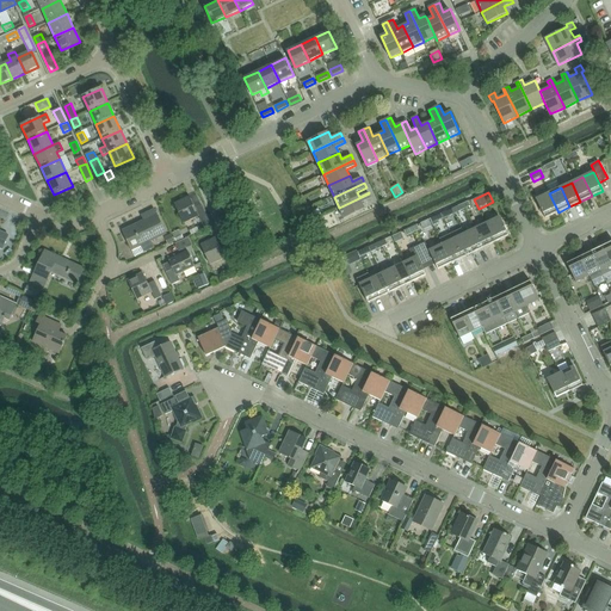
[(362,203),(371,198),(369,193),(339,208),(344,218),(365,209),(362,203)]
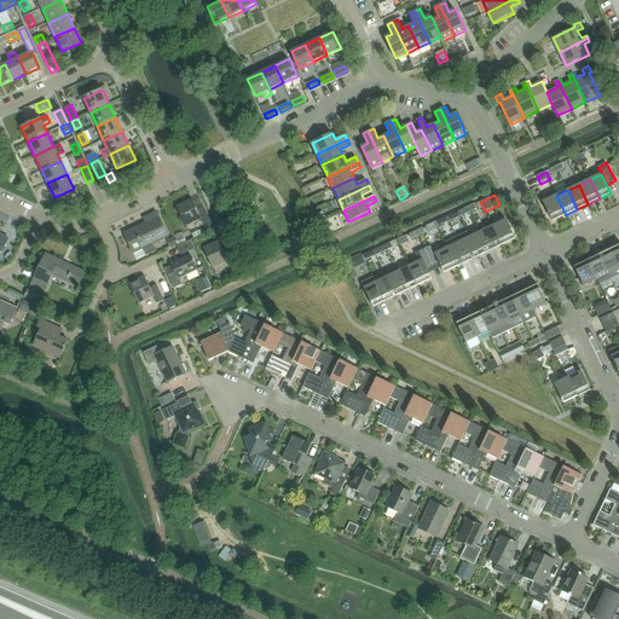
[(553,221),(566,215),(556,196),(543,202),(553,221)]
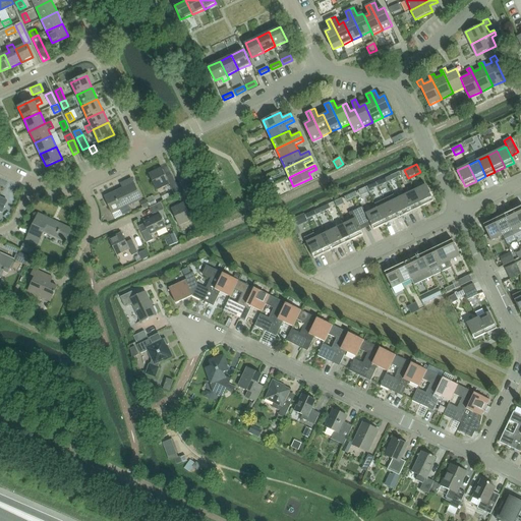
[(174,192),(179,189),(172,175),(167,177),(162,167),(150,173),(157,190),(170,184),(174,192)]
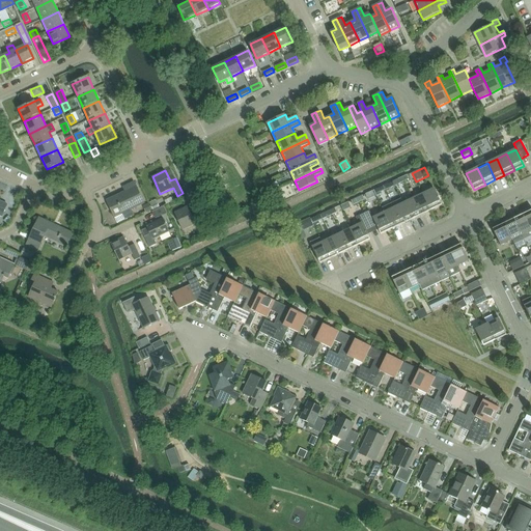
[(134,216),(132,210),(145,203),(135,182),(127,186),(129,190),(107,200),(118,224),(134,216)]
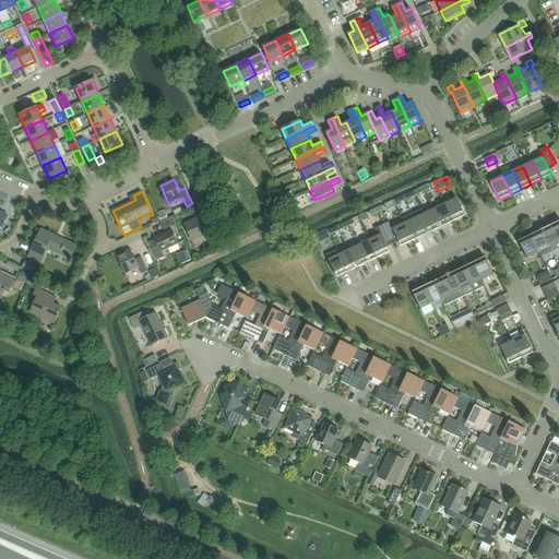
[(292,192),(284,195),(286,201),(294,197),(292,192)]
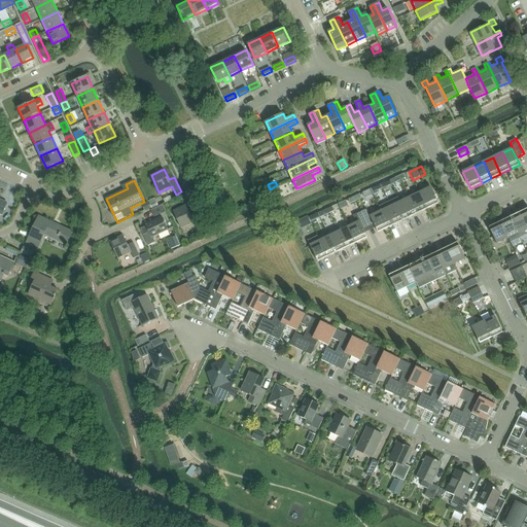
[(380,184),(371,188),(375,198),(380,195),(378,190),(382,188),(380,184)]
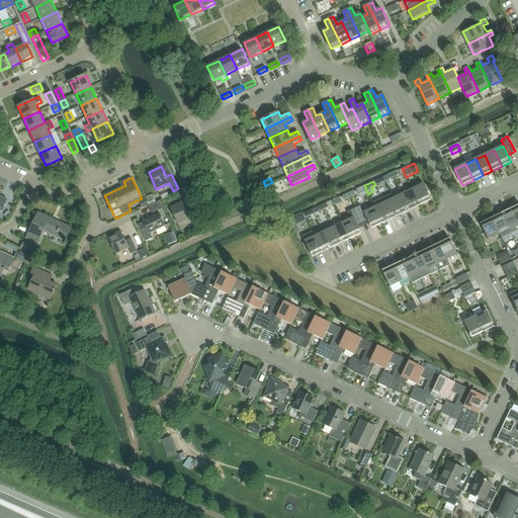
[(424,184),(412,189),(420,205),(431,200),(424,184)]
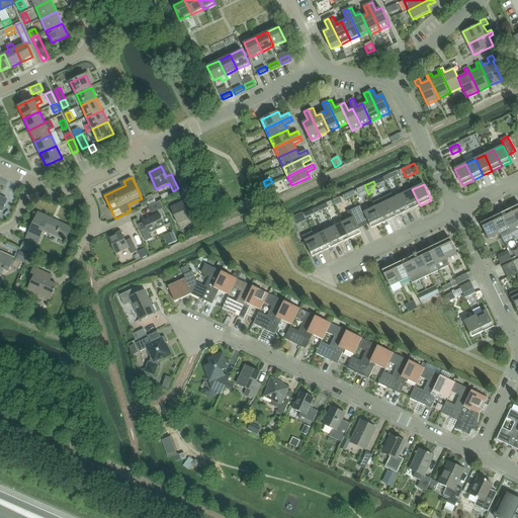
[(420,205),(412,189),(403,194),(411,209),(420,205)]
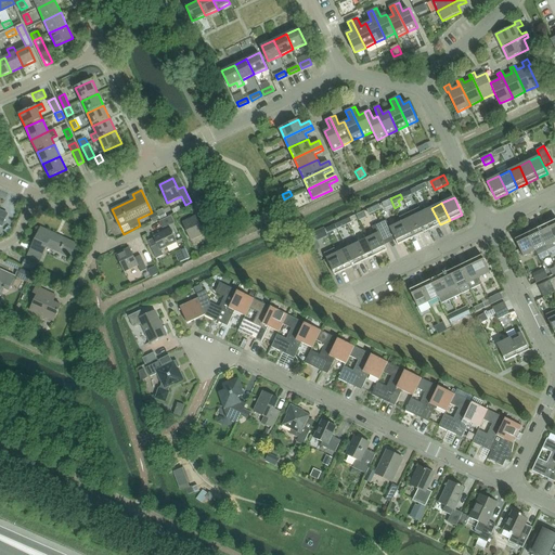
[(430,230),(440,224),(431,208),(422,213),(430,230)]
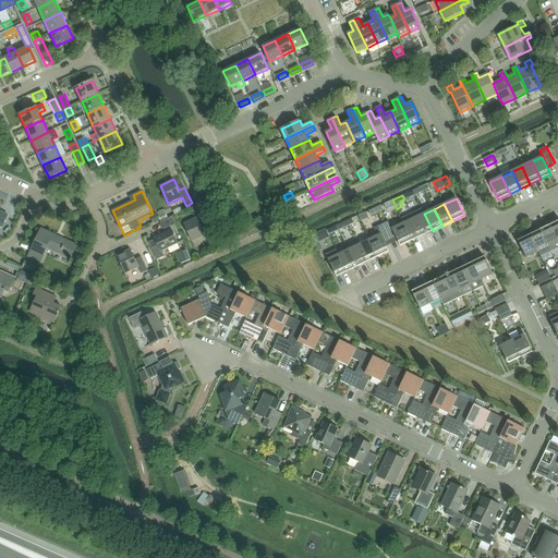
[(167,218),(164,210),(158,213),(160,220),(167,218)]
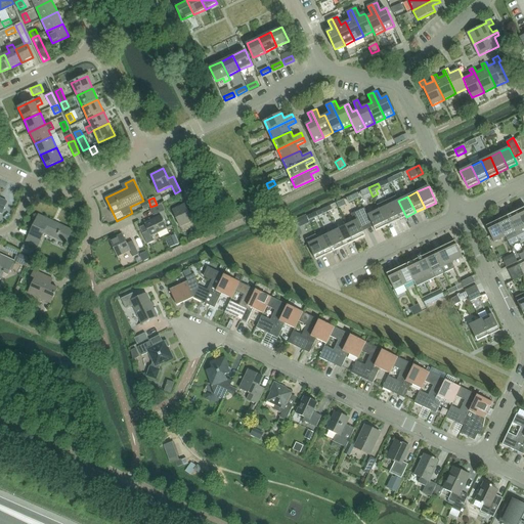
[(406,217),(398,201),(389,205),(396,221),(406,217)]
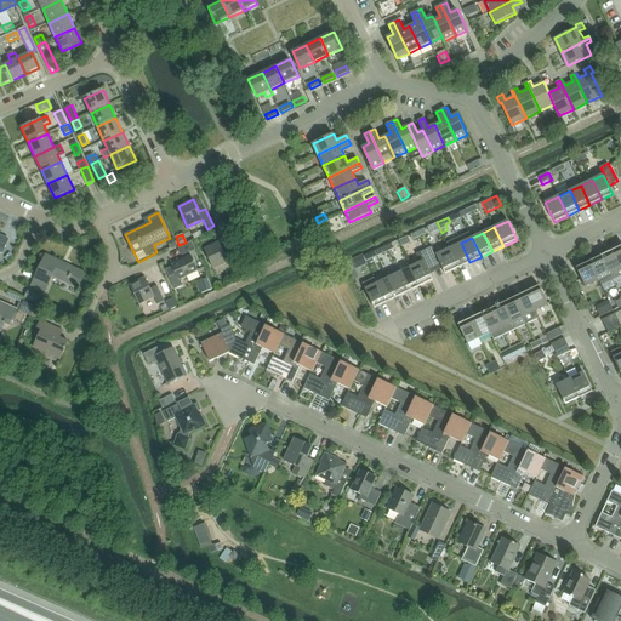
[(175,239),(167,241),(171,249),(178,246),(175,239)]
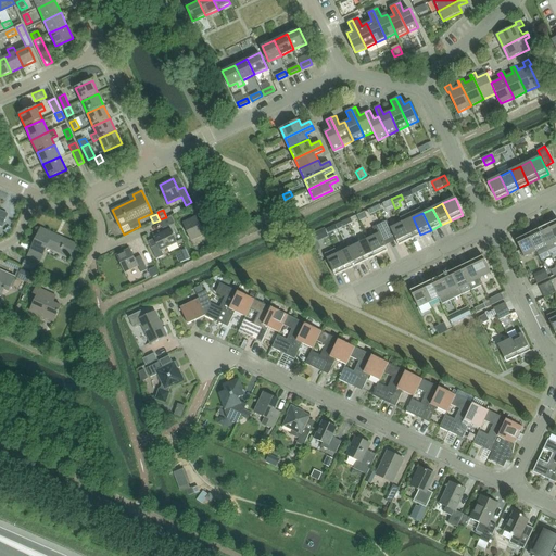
[(210,243),(215,241),(207,224),(202,227),(197,216),(184,224),(191,241),(205,235),(210,243)]
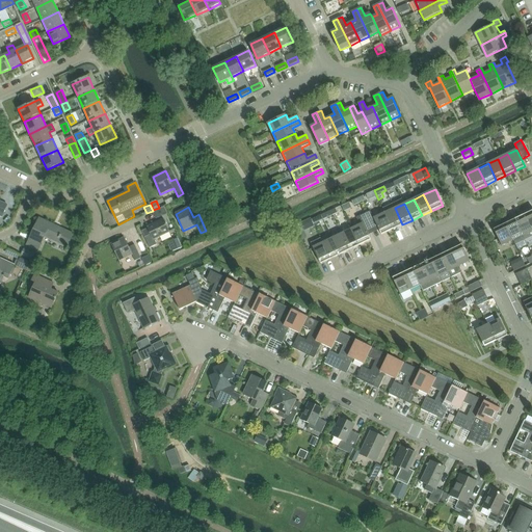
[(395,208),(386,213),(393,230),(402,224),(395,208)]
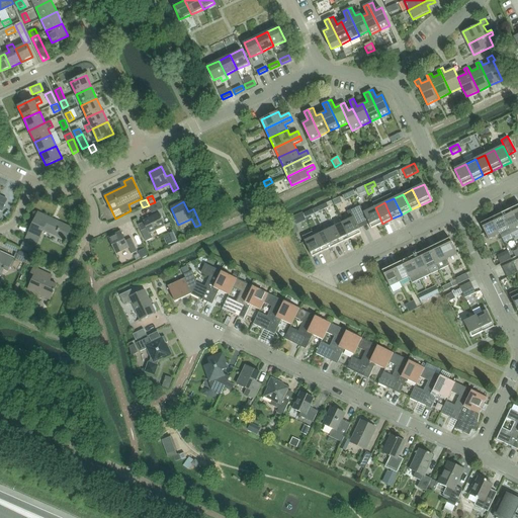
[(371,229),(382,224),(375,207),(363,212),(360,205),(355,208),(364,227),(369,225),(371,229)]
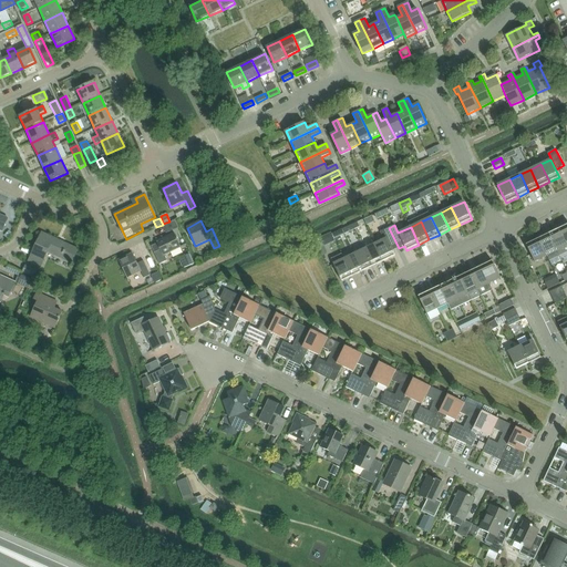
[(384,239),(374,244),(383,261),(395,256),(393,251),(399,248),(389,228),(381,232),(384,239)]
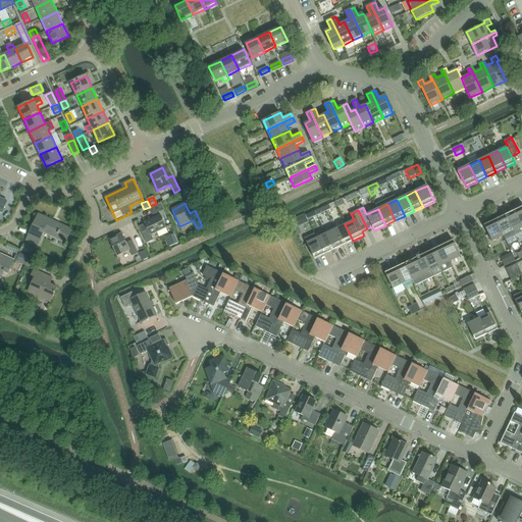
[(505,215),(513,231),(521,226),(521,225),(514,210),(505,215)]
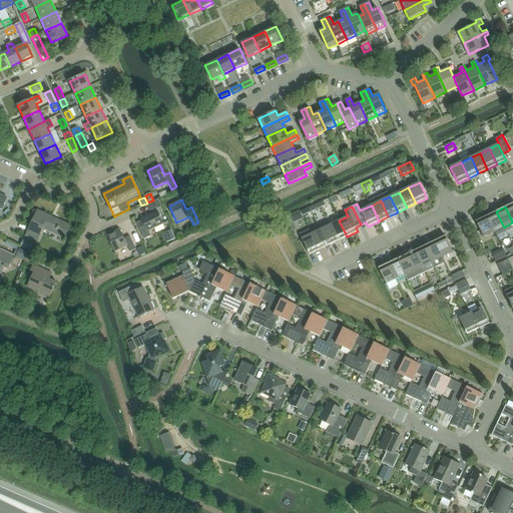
[(65,236),(70,225),(38,210),(26,235),(37,240),(43,226),(65,236)]
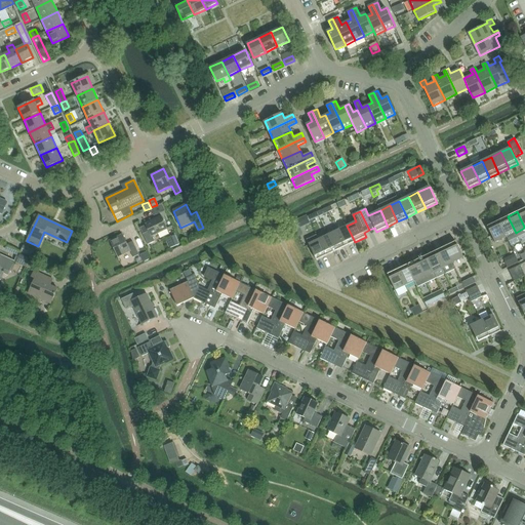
[(307,215),(303,217),(294,221),(298,230),(311,225),(309,221),(308,216),(307,215)]
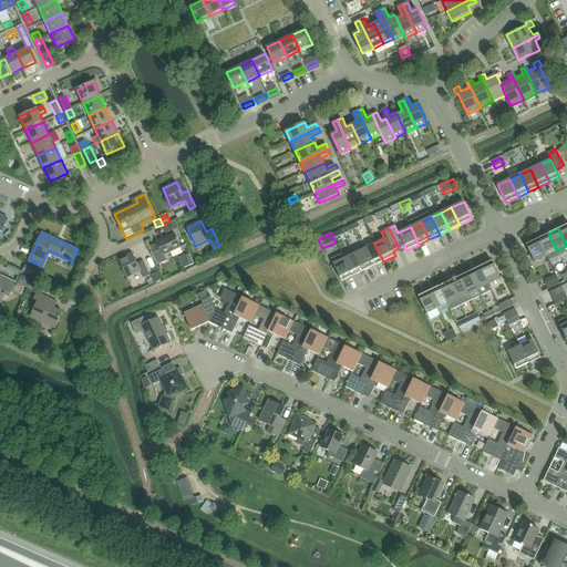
[(152,247),(155,254),(161,265),(167,261),(165,256),(182,247),(175,234),(157,241),(157,244),(152,247)]
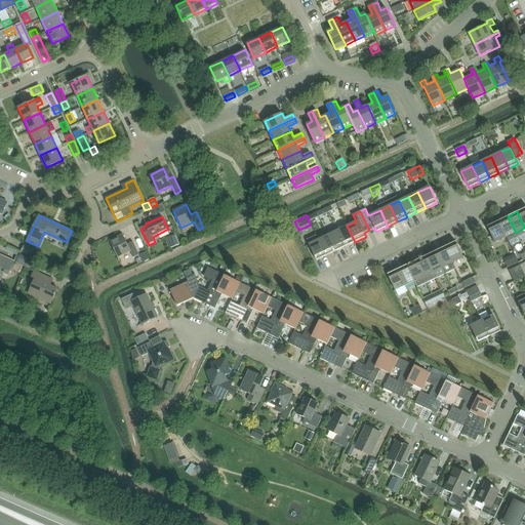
[(498,220),(507,237),(509,241),(518,236),(516,233),(508,216),(498,220)]
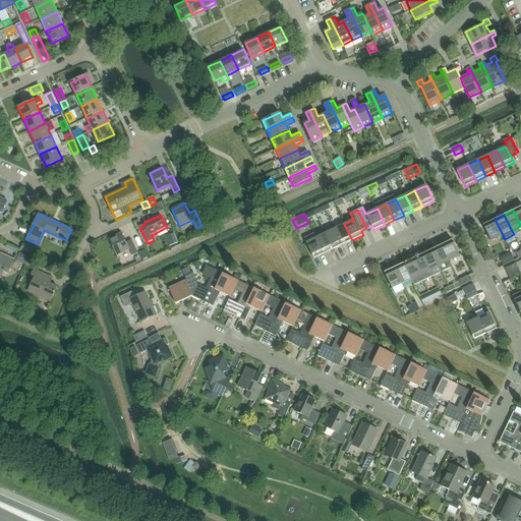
[(491,241),(503,235),(495,219),(483,225),(491,241)]
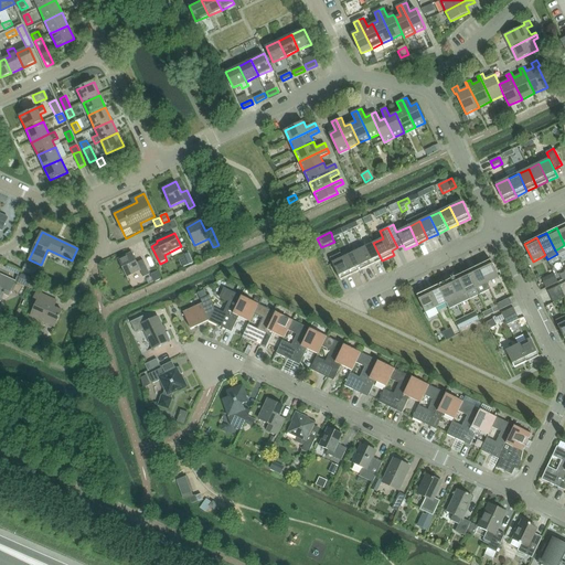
[(363,248),(372,266),(382,260),(373,243),(363,248)]
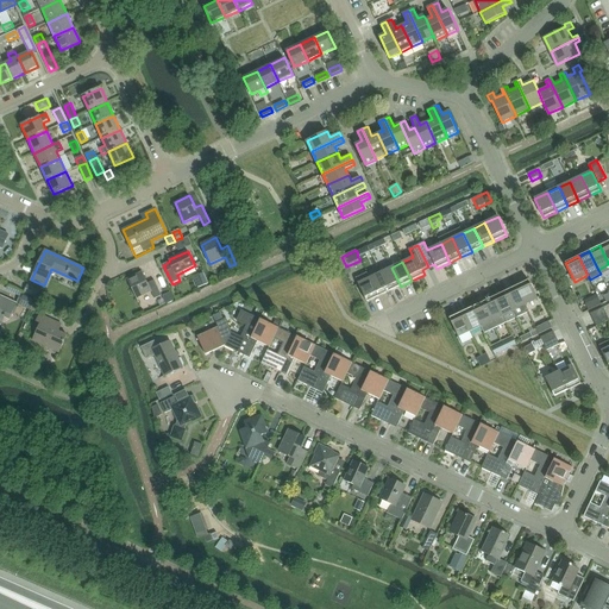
[(381,272),(389,292),(401,287),(391,268),(381,272)]
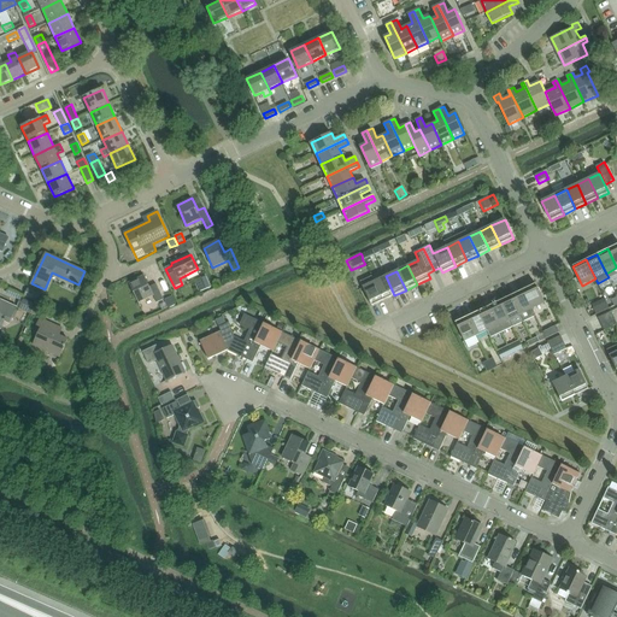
[(158,303),(164,300),(157,285),(151,287),(145,276),(130,283),(139,303),(154,295),(158,303)]
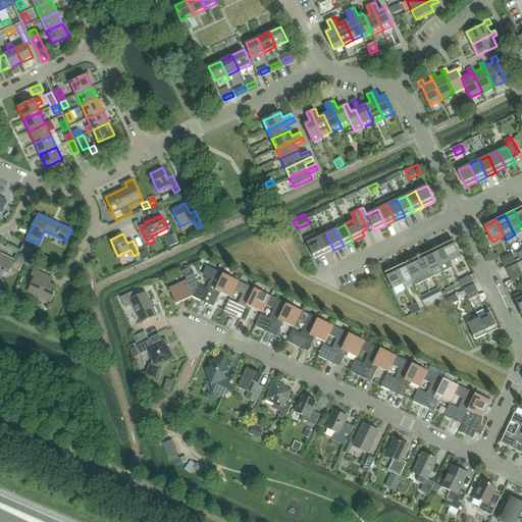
[(178,243),(174,233),(164,239),(168,248),(178,243)]
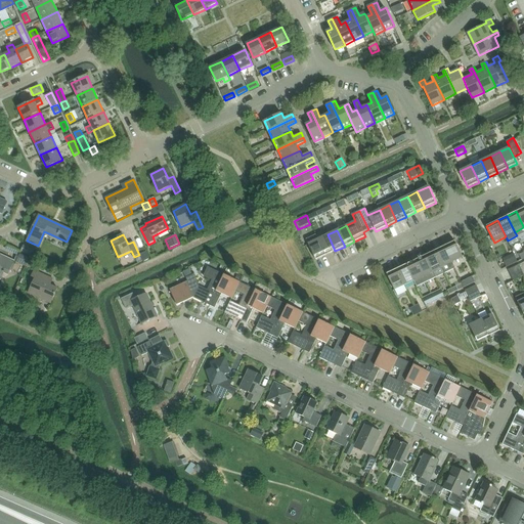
[(328,234),(317,239),(325,256),(335,251),(328,234)]
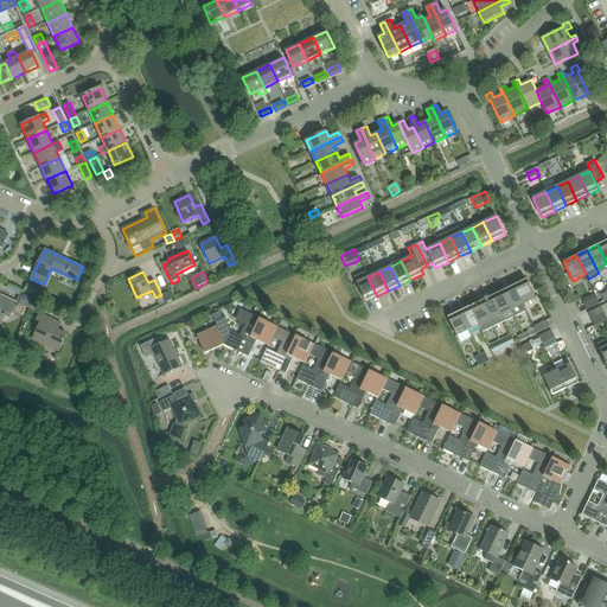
[(366,301),(377,296),(368,278),(357,282),(366,301)]
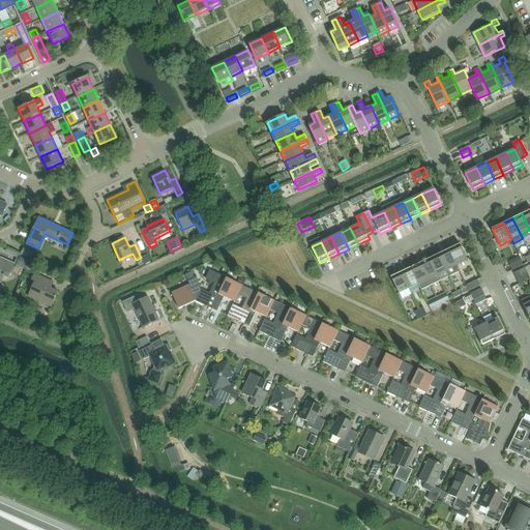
[(460,243),(448,249),(457,266),(468,260),(460,243)]
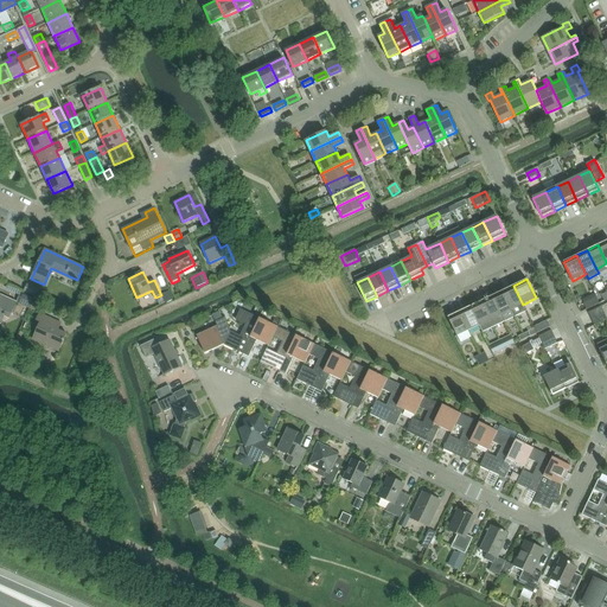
[(38,288),(26,283),(24,291),(36,296),(38,288)]
